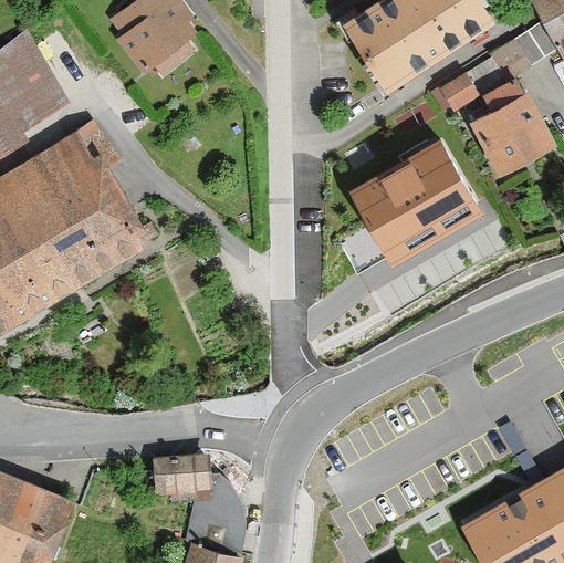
[(116,41),(142,74),(194,33),(186,22),(191,18),(177,0),(134,0),(110,19),(123,37),(116,41)]
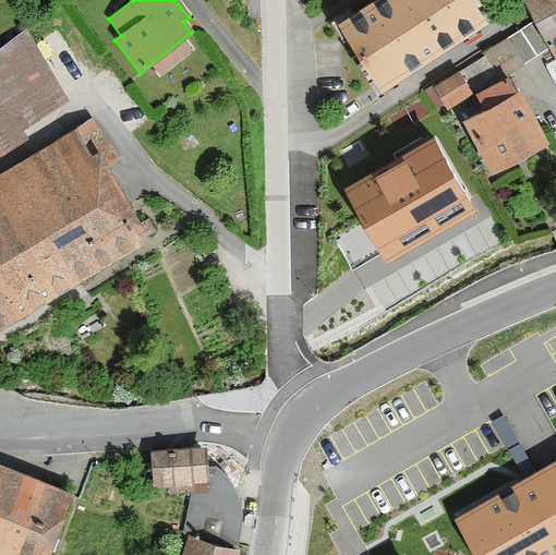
[(372,0),(338,23),(382,88),(482,21),(468,0),(372,0)]
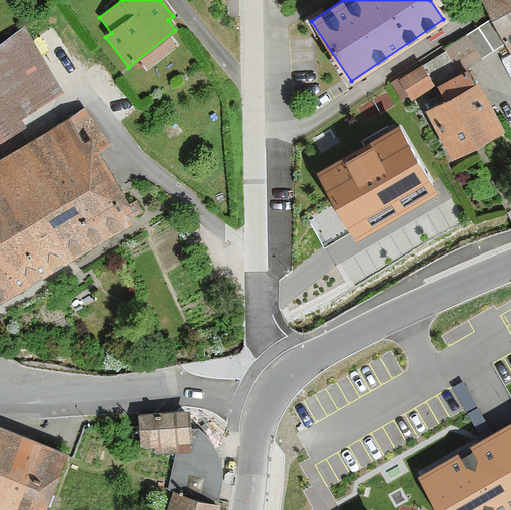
[(510,0),(480,0),(510,54),(510,0)]
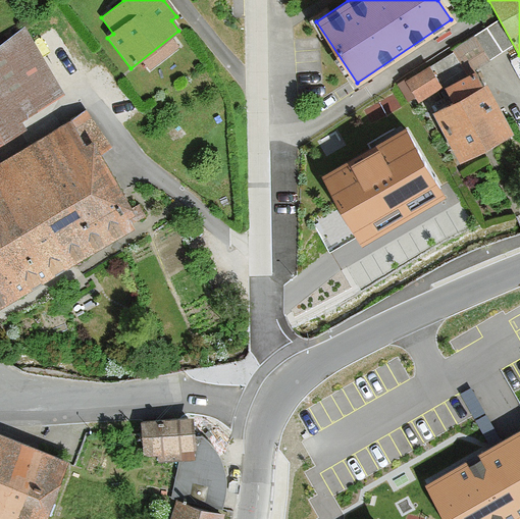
[(453,103),(480,88),(471,71),(512,48),(500,27),(405,80),(418,103),(445,88),(453,103)]
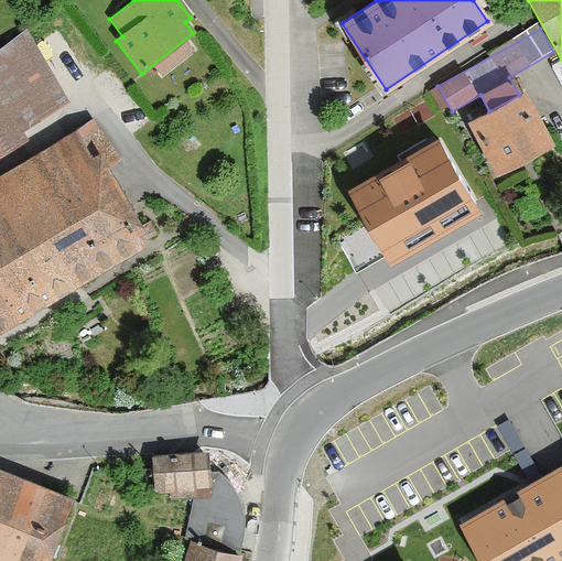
[(0,153),(25,140),(20,130),(64,101),(25,32),(0,51),(0,153)]
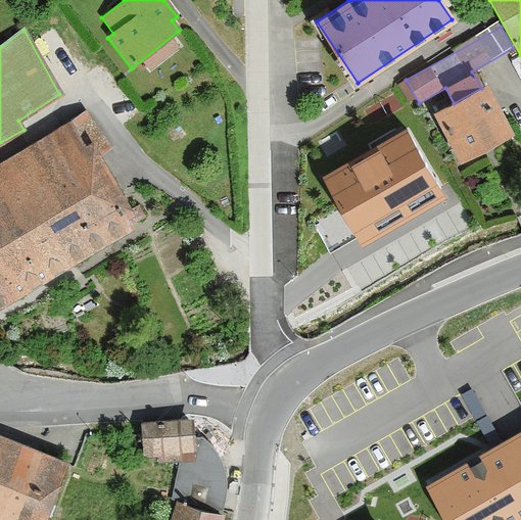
[(454,103),(433,114),(460,161),(512,133),(485,86),(481,88),(454,103)]
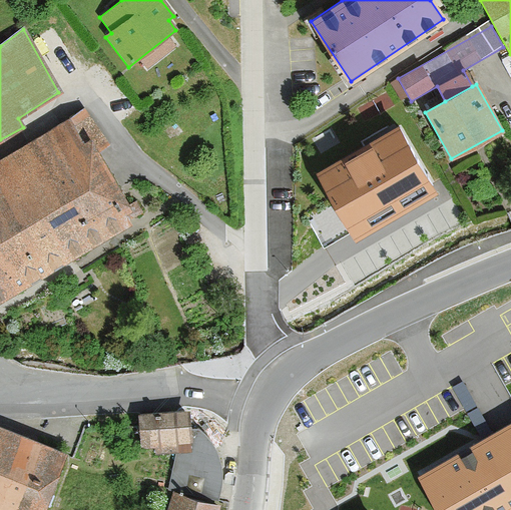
[(91,246),(130,223),(123,212),(131,207),(90,138),(81,143),(67,121),(29,143),(91,246)]
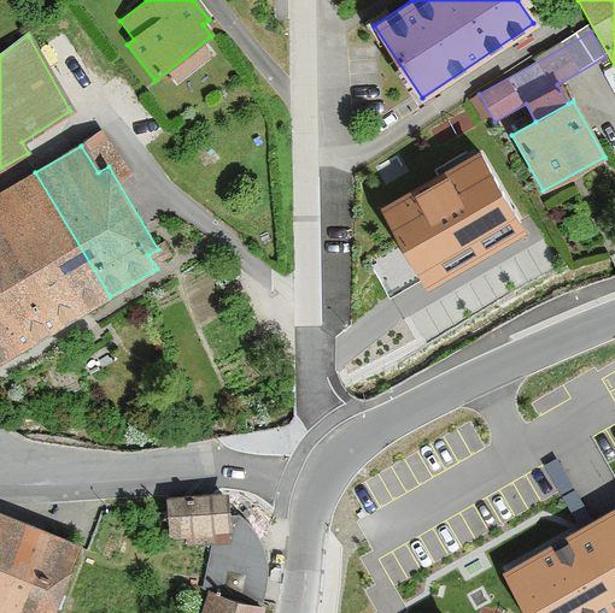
[(476,152),(380,208),(426,287),(523,230),(476,152)]
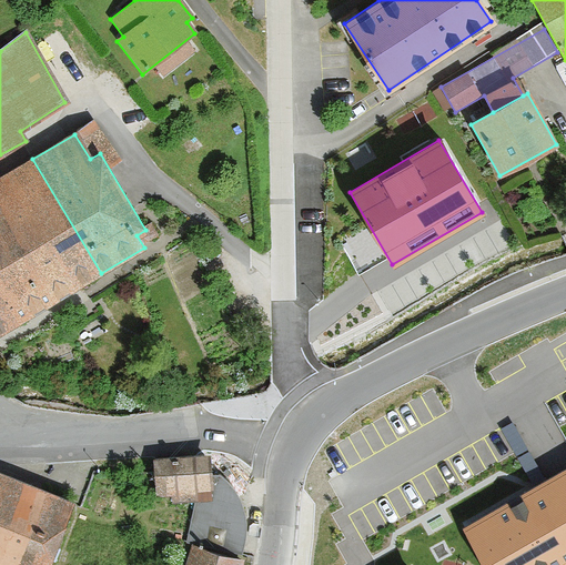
[(0,246),(38,311),(101,273),(32,159),(0,178),(0,246)]
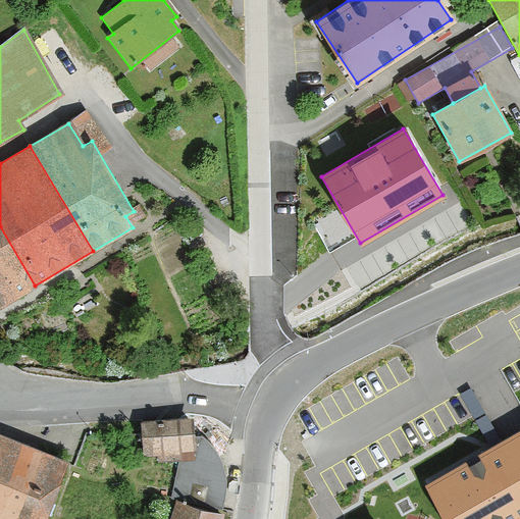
[(0,305),(35,286),(0,226),(0,305)]
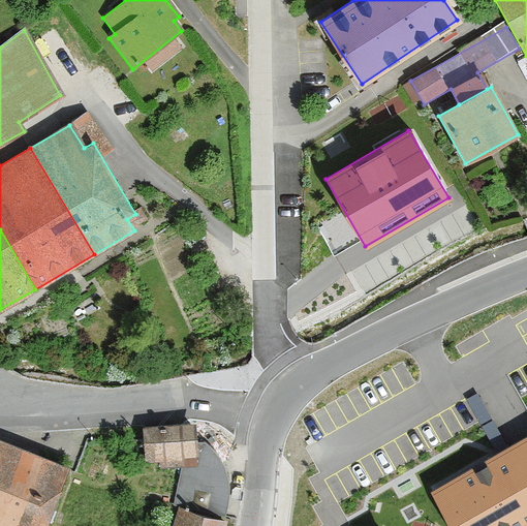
[(158,468),(179,468),(193,440),(192,424),(143,428),(144,461),(158,461),(158,468)]
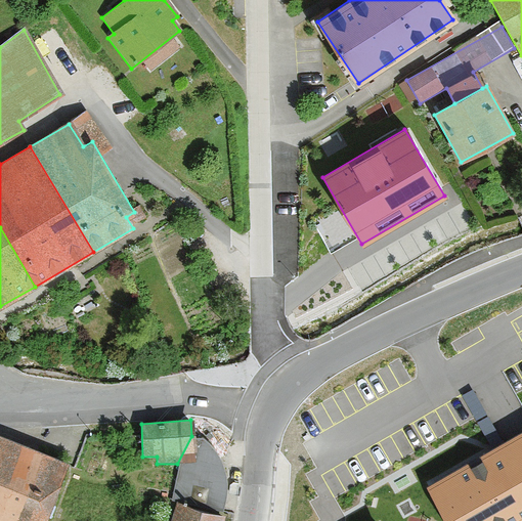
[(521,427),(427,481),(449,520),(508,520),(521,513),(521,427)]
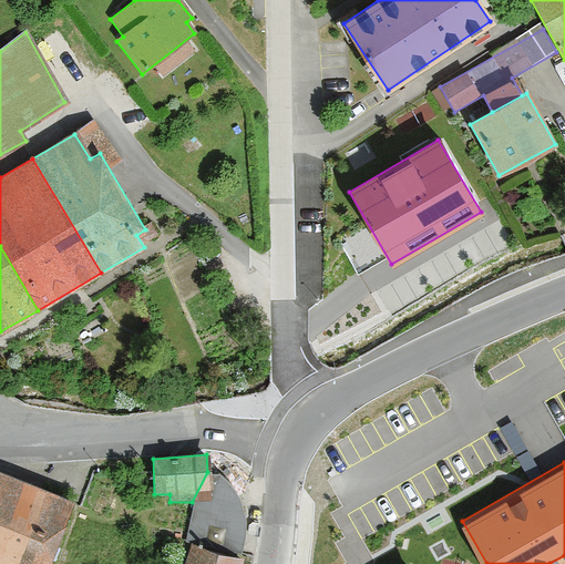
[(0,562),(3,563),(45,563),(71,501),(0,472),(0,562)]
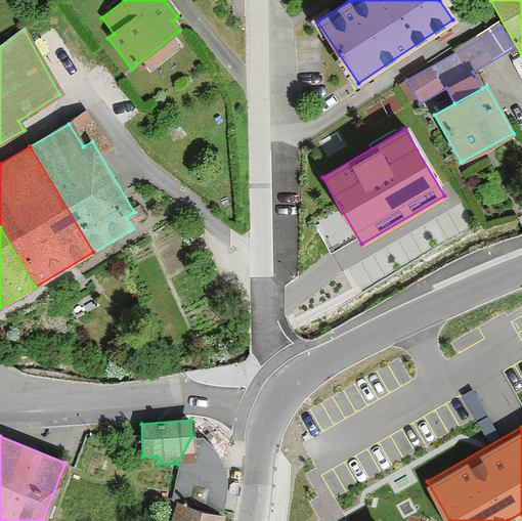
[(167,507),(221,518),(222,502),(223,475),(215,456),(209,448),(201,439),(191,436),(177,464),(167,507)]
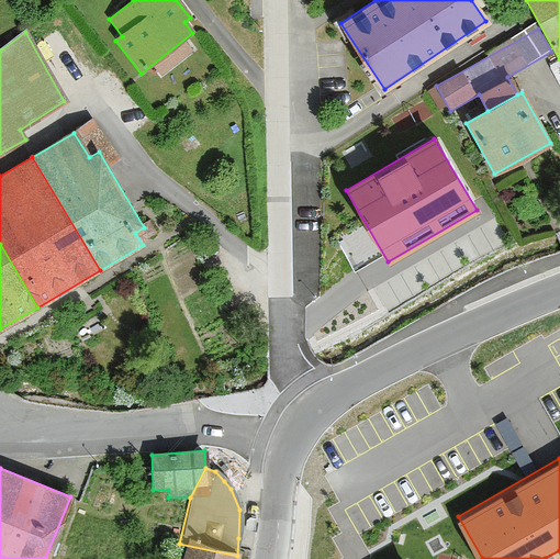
[(223,558),(187,548),(182,558),(223,558)]
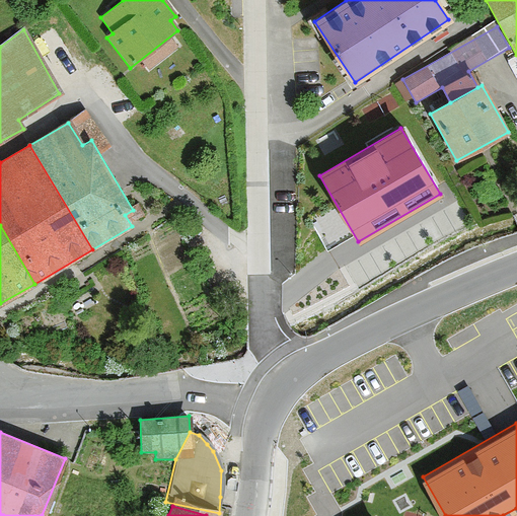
All buildings are outlined.
